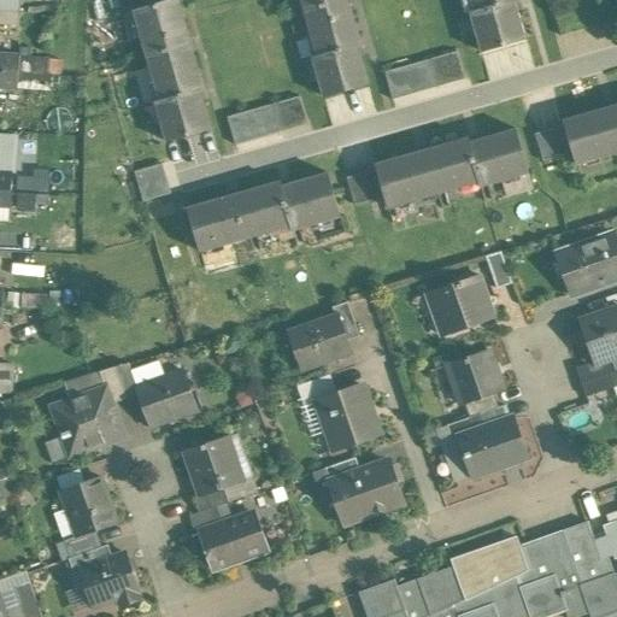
[(21,0),(0,0),(0,10),(19,12),(21,0)]
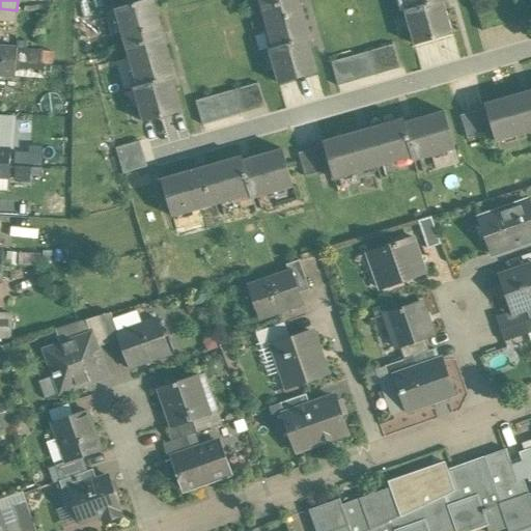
[(163,0),(147,0),(123,6),(144,81),(175,73),(183,71),(163,0)]
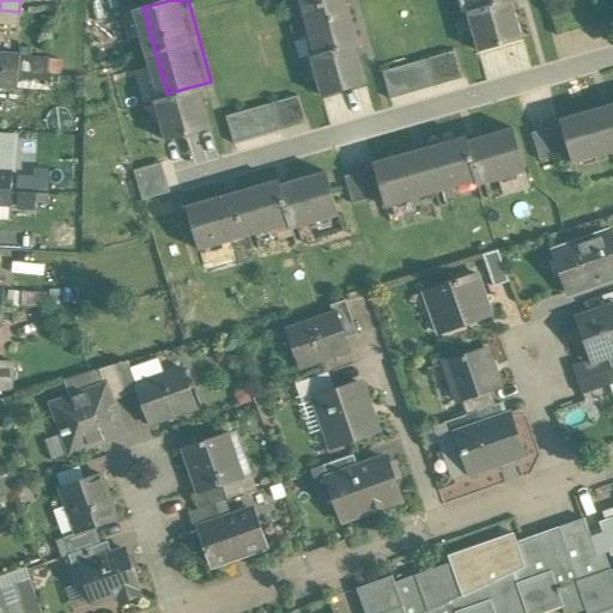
[(352,0),(304,0),(317,49),(359,37),(362,37),(352,0)]
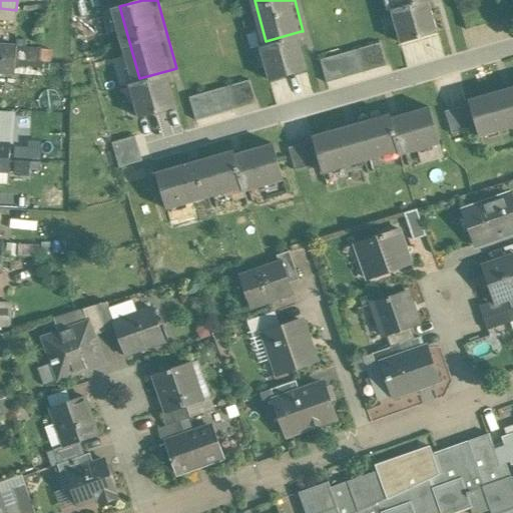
[(404,0),(398,2),(394,3),(403,36),(442,26),(434,0),(404,0)]
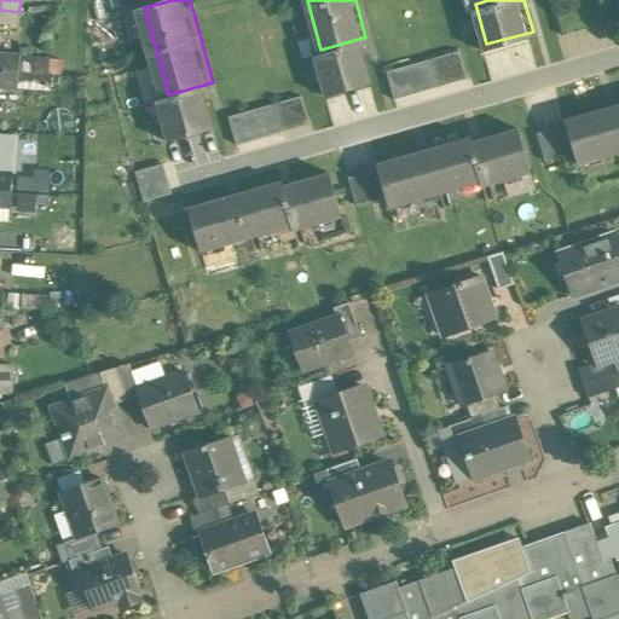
[(611,0),(582,0),(556,7),(563,35),(617,19),(611,0)]
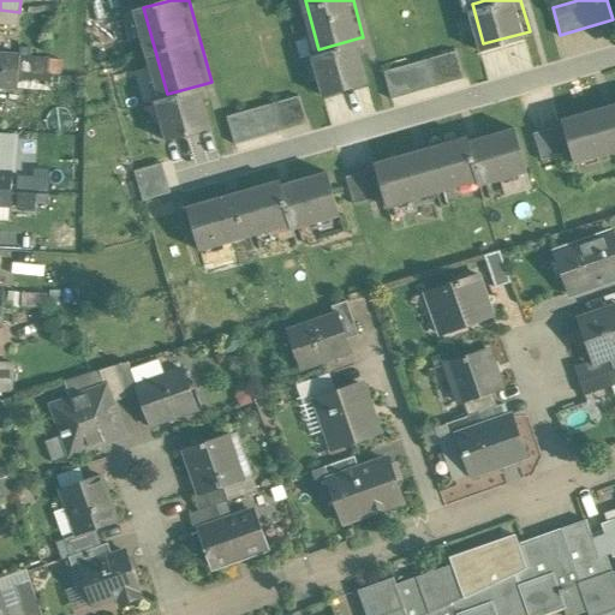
[(19,12),(0,10),(0,23),(19,25),(19,12)]
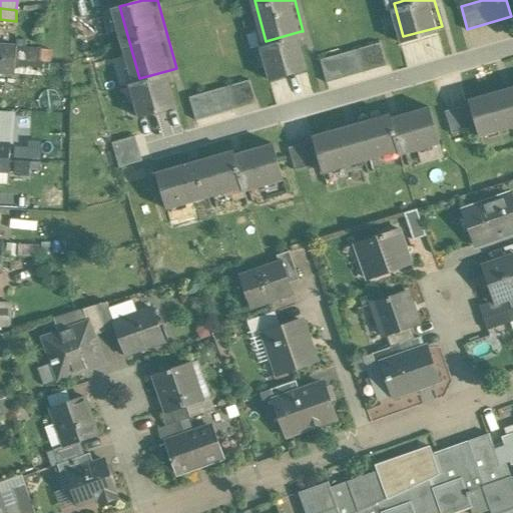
[(266,41),(262,42),(271,75),(310,65),(301,31),(266,41)]
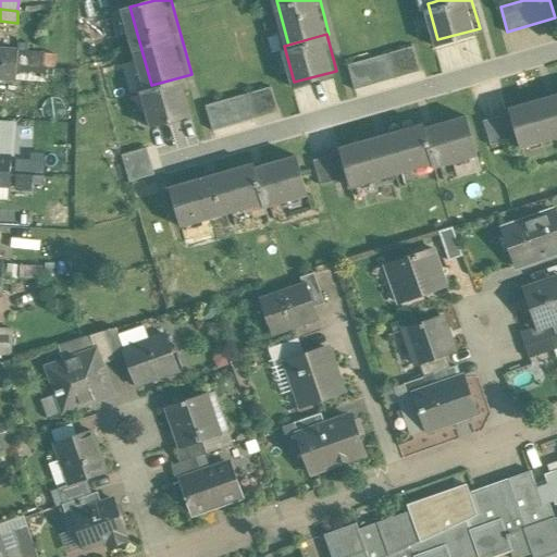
[(412,46),(399,50),(407,74),(419,71),(412,46)]
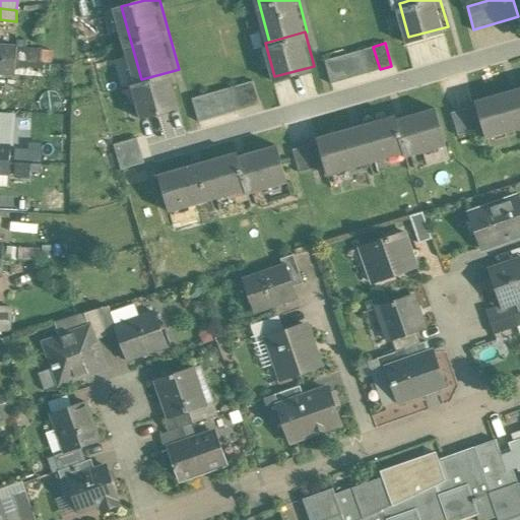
[(373,47),(362,50),(368,73),(380,69),(373,47)]
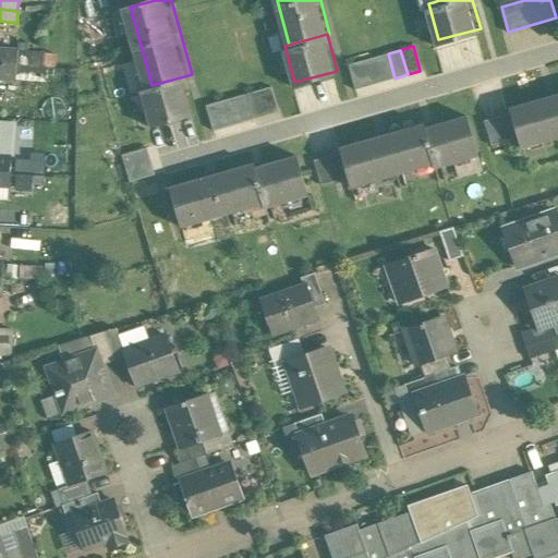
[(47,62),(57,62),(57,52),(15,51),(14,77),(47,79),(47,62)]
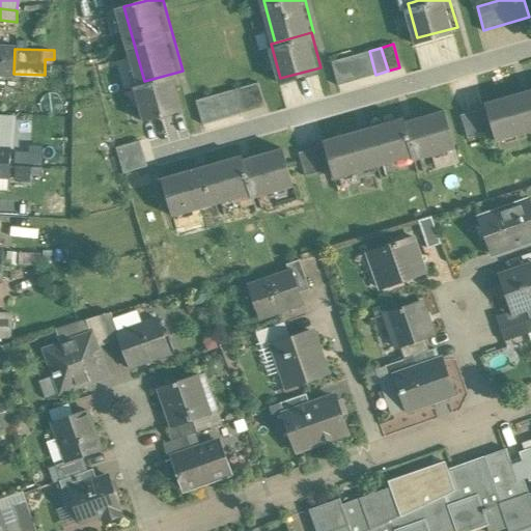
[(369,51),(356,54),(363,78),(375,75),(369,51)]
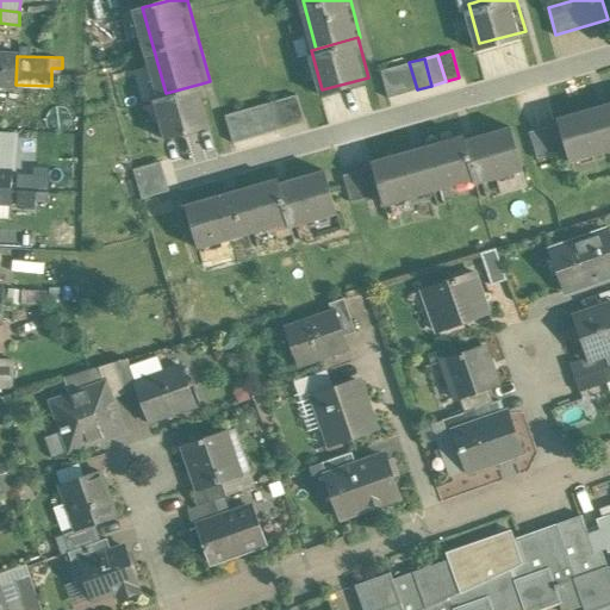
[(409,62),(396,67),(403,94),(417,89),(409,62)]
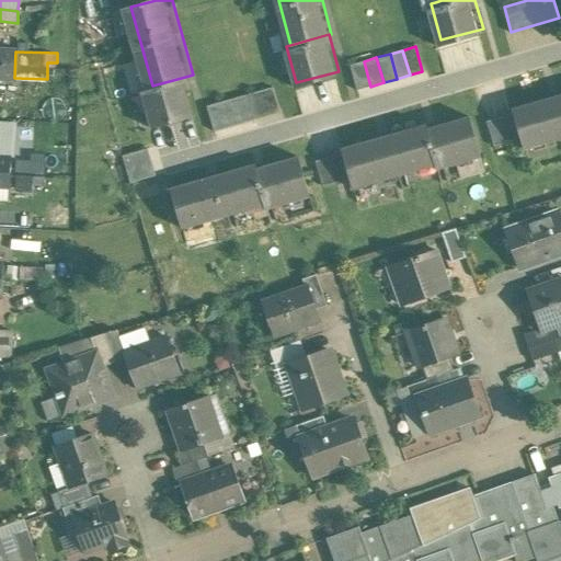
[(370,87),(364,61),(350,65),(356,90),(370,87)]
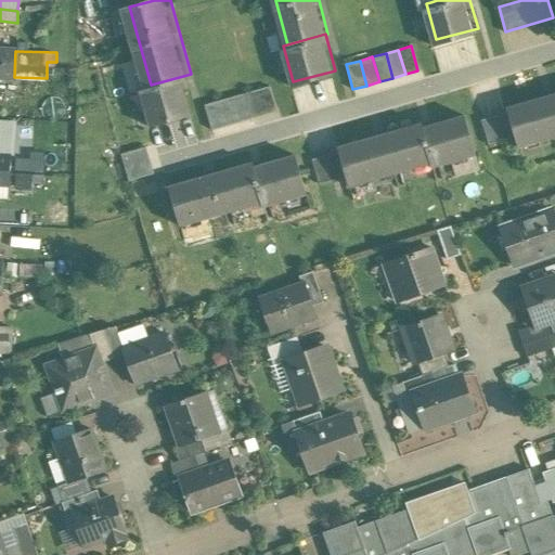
[(151,85),(141,88),(151,124),(193,112),(183,76),(151,85)]
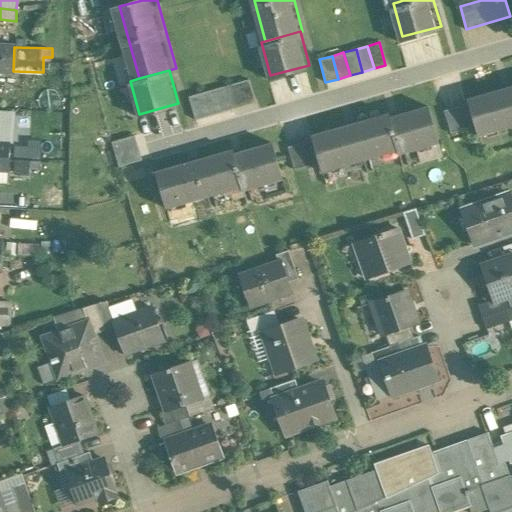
[(256,103),(249,79),(237,83),(244,106),(256,103)]
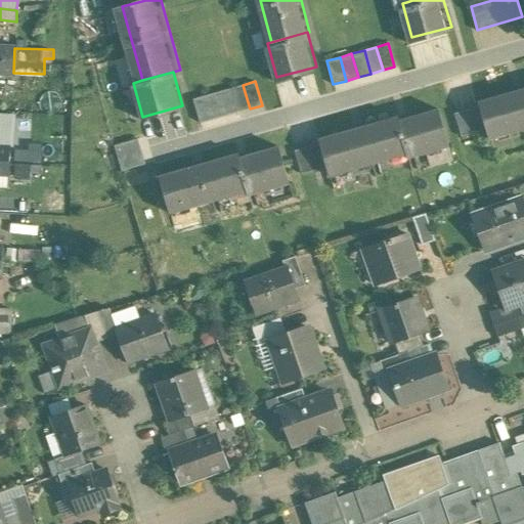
[(243,85),(231,88),(238,112),(250,108),(243,85)]
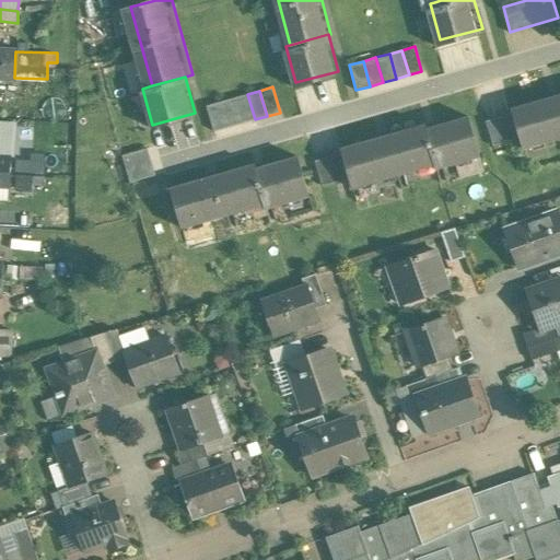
[(559,91),(513,105),(525,146),(559,135),(559,91)]
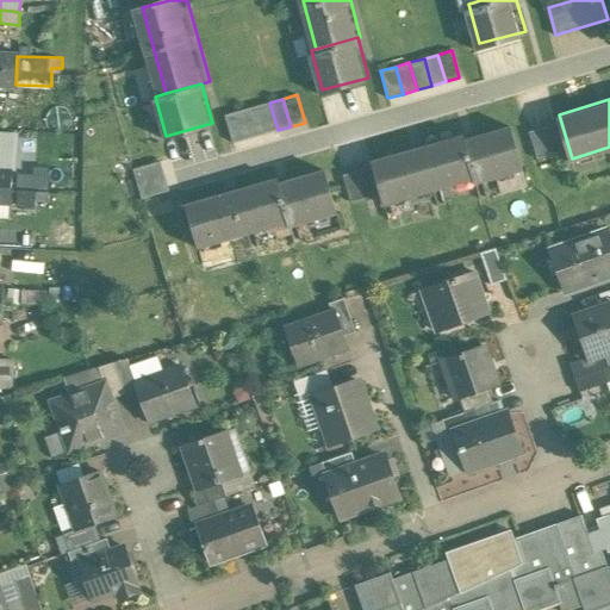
[(269,103),(254,107),(262,135),(278,130),(269,103)]
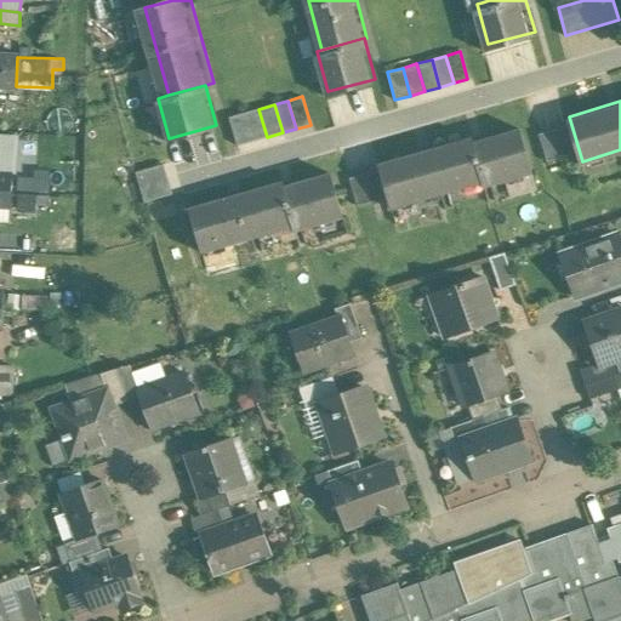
[(258,109),(244,113),(252,141),(267,137),(258,109)]
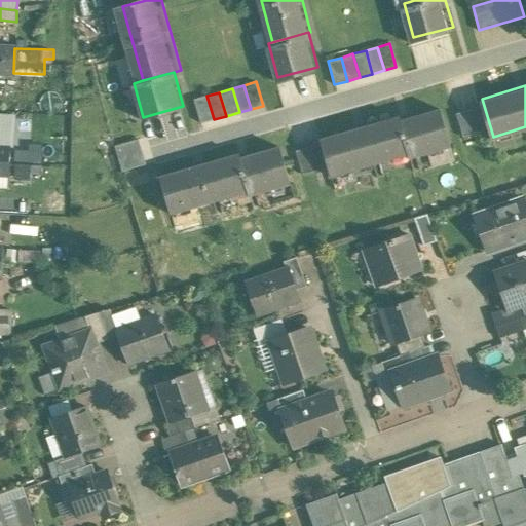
[(207,96),(193,100),(200,123),(214,119),(207,96)]
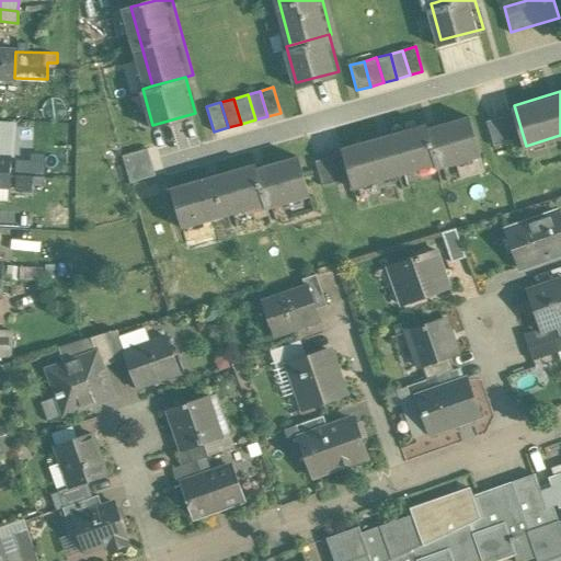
[(485,151),(473,111),(432,123),(443,160),(444,163),(485,151)]
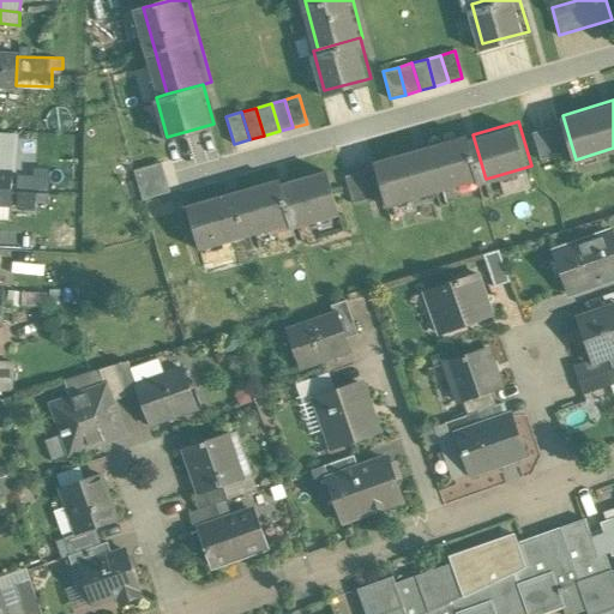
[(563,124),(533,132),(541,160),(571,151),(563,124)]
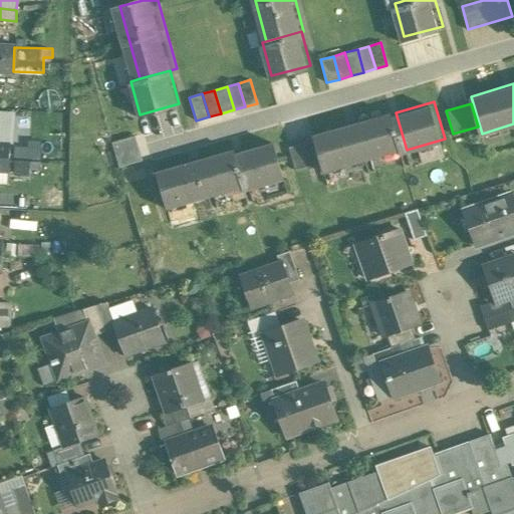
[(395,108),(313,132),(324,170),(406,147),(396,112),(395,108)]
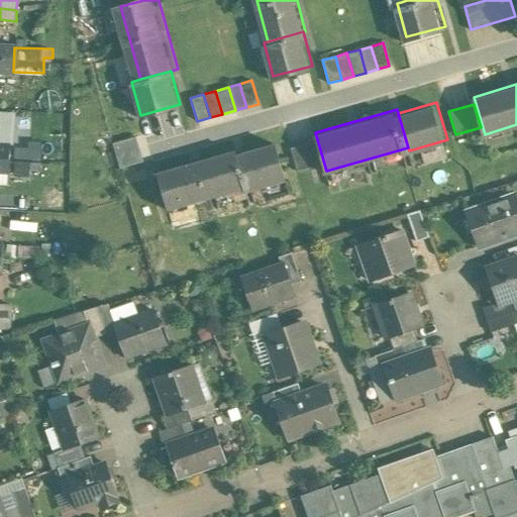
[(136,136),(113,142),(120,168),(143,162),(136,136)]
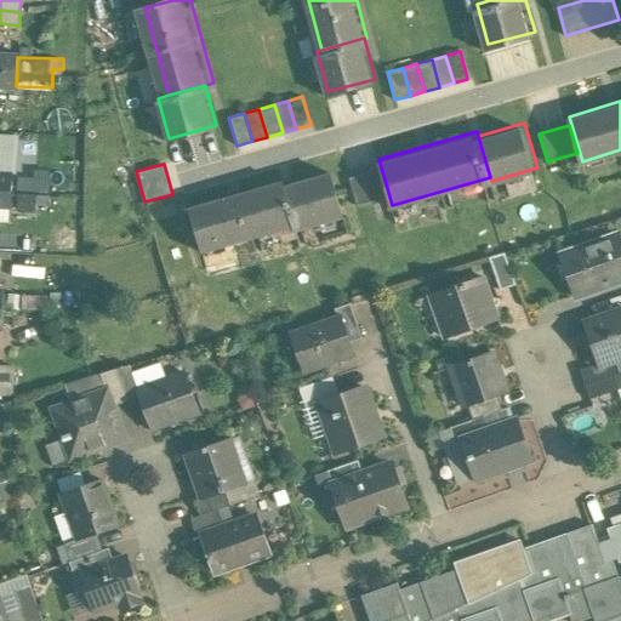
[(29,189),(51,189),(52,167),(29,167),(29,189)]
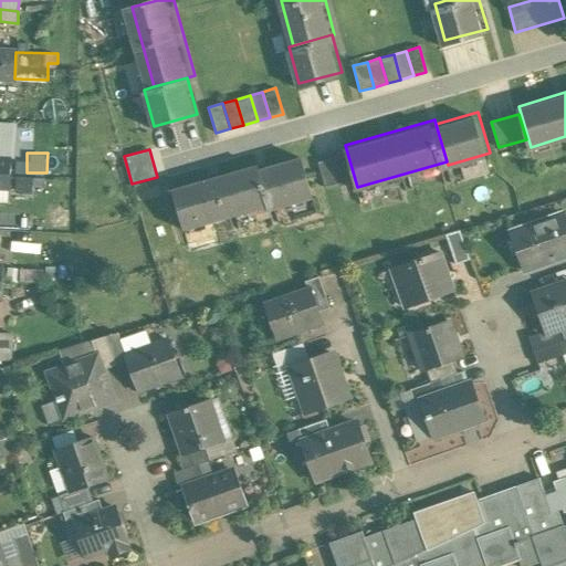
[(317,195),(305,153),(262,165),(273,202),(274,207),(317,195)]
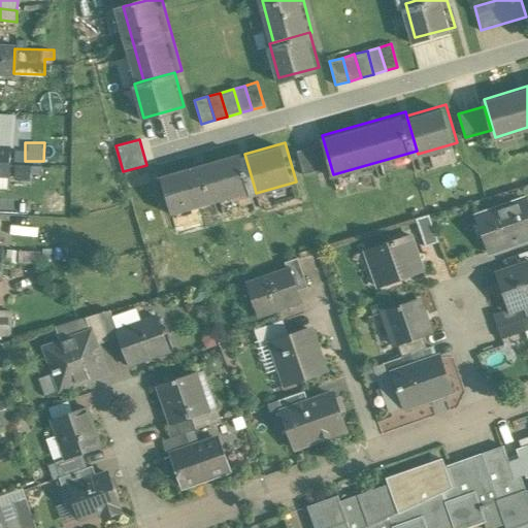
[(323,143),(297,151),(303,174),(329,167),(323,143)]
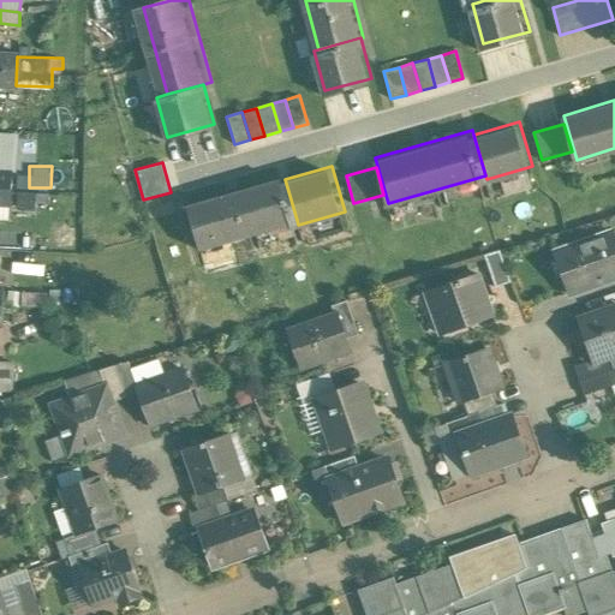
[(284,175),(187,203),(199,248),(297,220),(285,179),(284,175)]
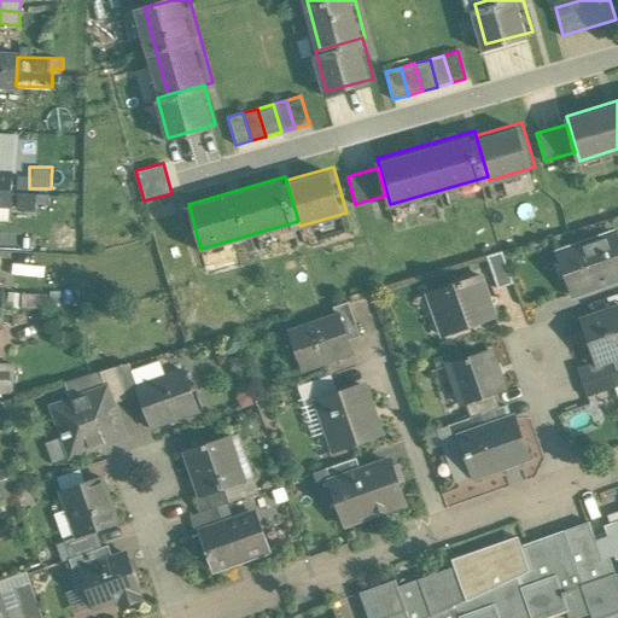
[(11,190),(0,188),(0,205),(10,207),(11,190)]
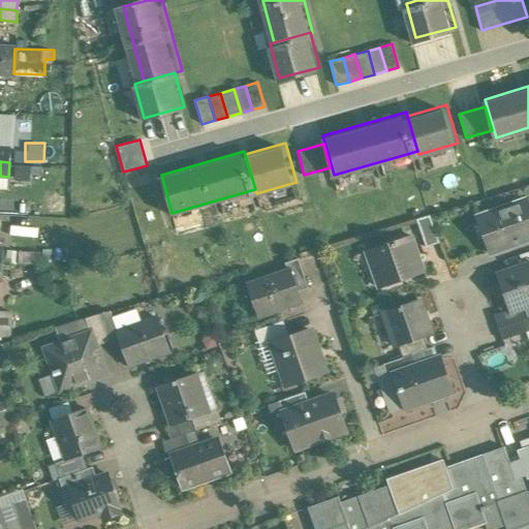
[(16,178),(31,177),(30,162),(14,163),(16,178)]
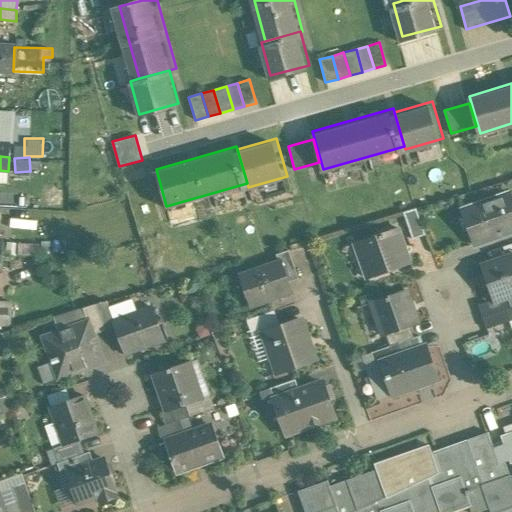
[(511,196),(511,193),(462,210),(463,212),(466,211),(477,240),(473,242),(474,244),(511,230),(511,196)]
